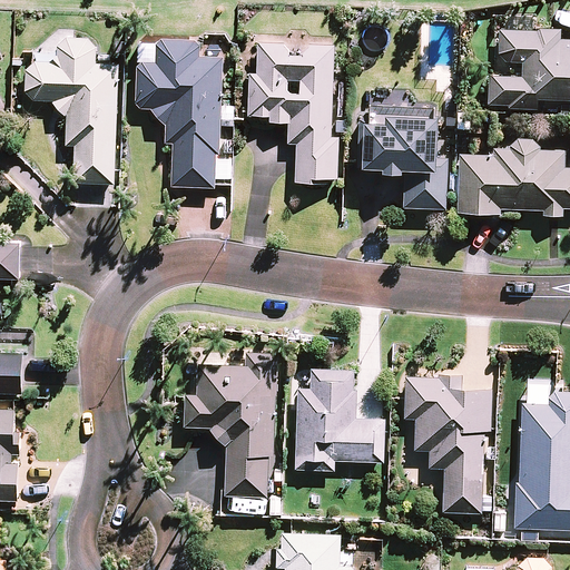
[(569,49),(563,50),(564,31),(501,29),(500,60),(524,61),(523,76),(490,75),(489,106),(538,108),(539,98),(569,99),(569,49)]
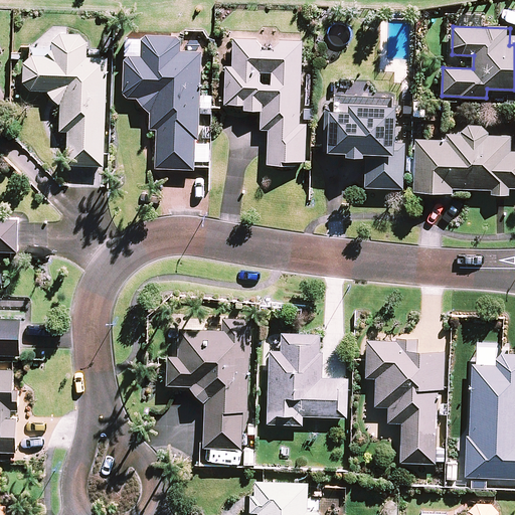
[(52,57),(33,57),(31,58),(29,60),(28,62),(26,64),(25,67),(24,69),(24,72),(24,74),(24,77),(25,79),(26,82),(27,84),(29,87),(30,89),(32,91),(48,91),(61,106),(60,131),(69,132),(68,165),(105,166),(108,59),(88,59),(88,35),(52,34),(52,57)]
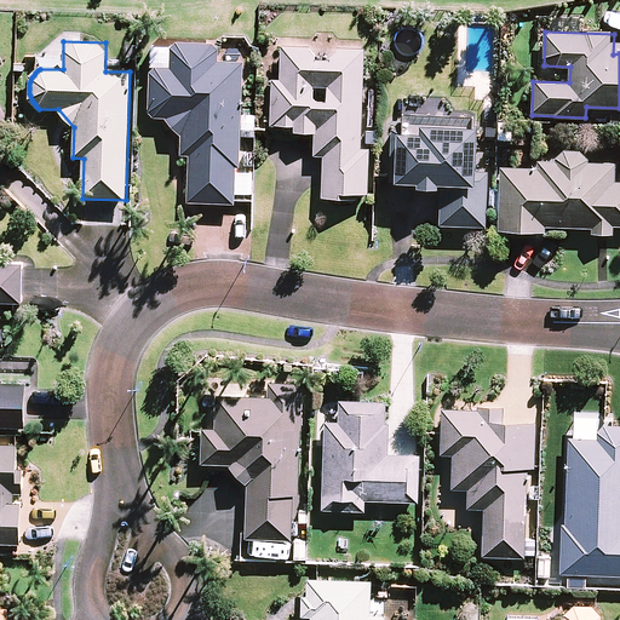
[(242,116),(244,45),(173,44),(173,47),(151,47),(150,118),(165,118),(182,136),(182,156),(189,156),(188,202),(235,204),(235,195),(253,196),(253,172),(241,172),(242,137),(254,137),(256,116),(242,116)]
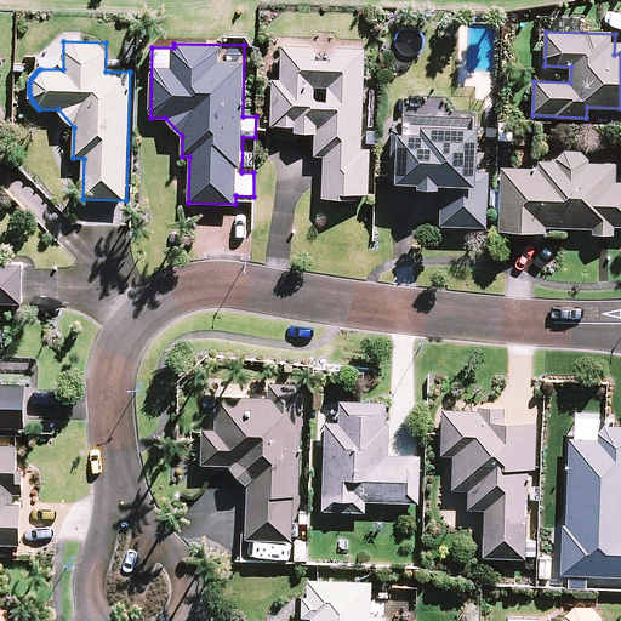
[(323,198),(359,200),(359,194),(369,195),(371,131),(363,131),(366,50),(283,46),(281,80),(273,80),(272,125),(296,126),(296,132),(317,134),(315,157),(325,157),(323,198)]
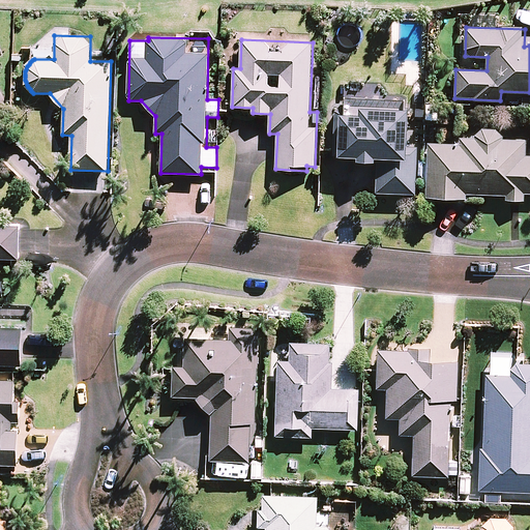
[(405,101),(402,96),(390,95),(387,100),(344,98),(344,115),(342,115),(340,155),(358,156),(358,160),(379,162),(377,192),(414,194),(416,146),(408,146),(410,101),(405,101)]
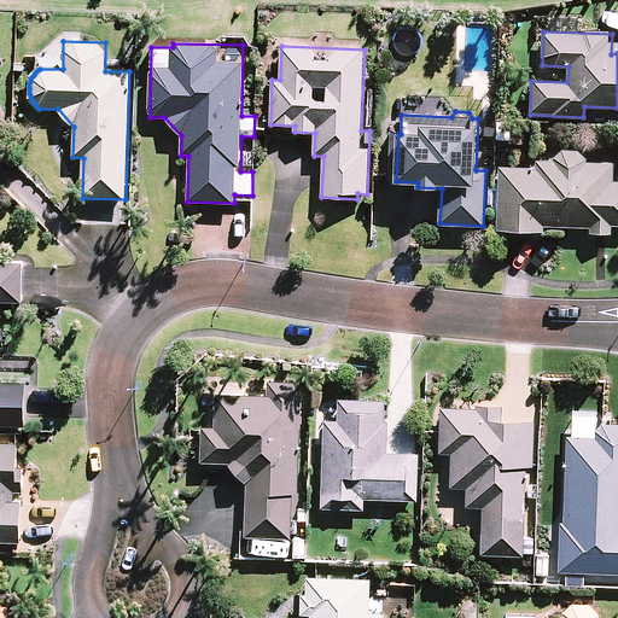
[(497,229),(544,231),(544,226),(572,227),(590,227),(590,233),(611,233),(611,226),(617,225),(617,164),(534,162),(534,169),(499,168),(497,229)]
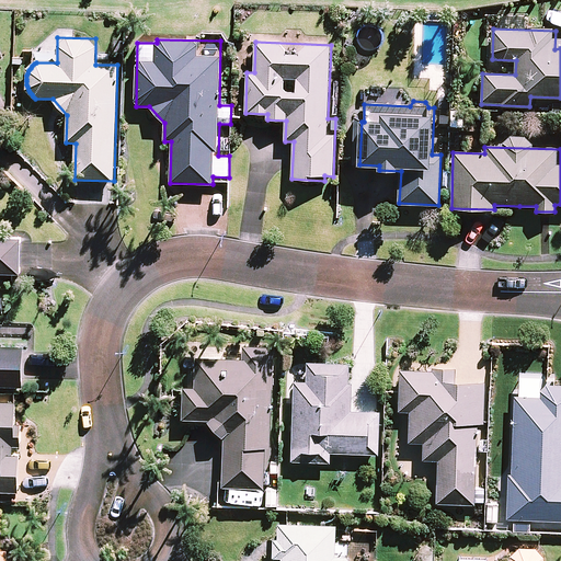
[(0,273),(20,274),(21,240),(0,238),(0,273)]
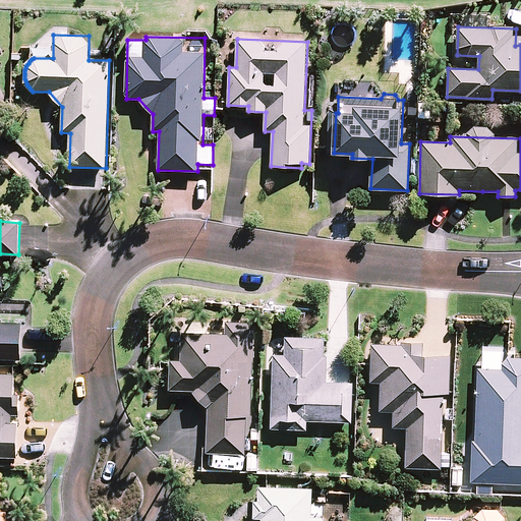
[(3,277),(0,276),(0,358),(21,359),(22,322),(0,321),(0,300),(2,301),(3,277)]
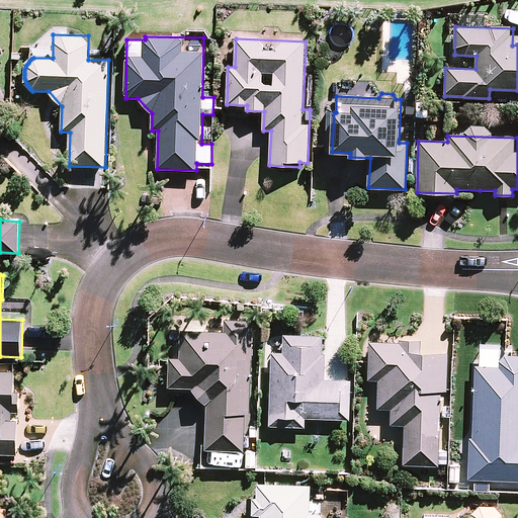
[(256,322),(225,321),(225,332),(182,330),(180,360),(170,359),(168,387),(191,389),(206,404),(204,449),(246,451),(248,413),(251,413),(256,322)]
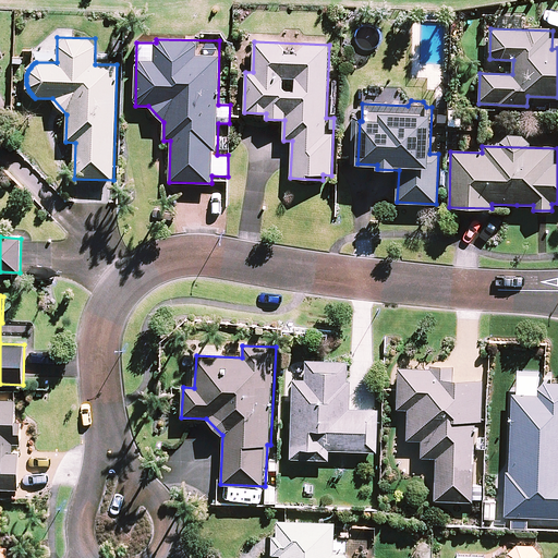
[(350,363),(307,361),(306,381),(293,380),(291,459),(329,460),(329,450),(377,451),(378,410),(348,409),(350,363)]
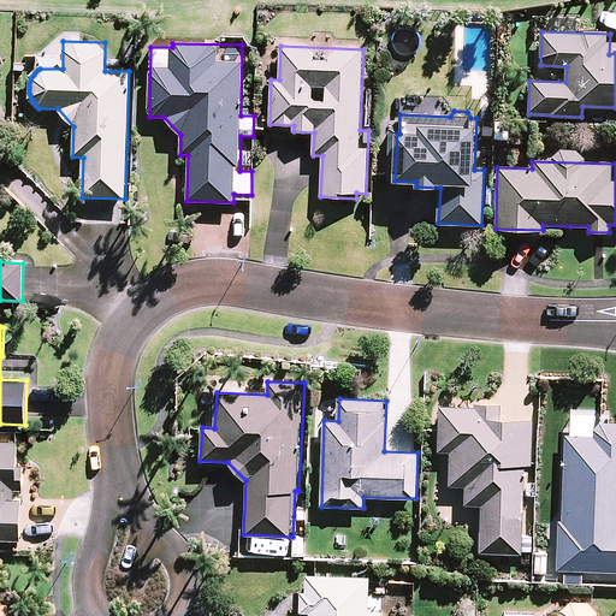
[(475,402),(475,406),(442,403),(439,451),(451,451),(450,485),(467,486),(466,504),(483,505),(480,552),(523,554),(523,552),(533,552),(534,535),(522,534),(525,465),(531,466),(532,452),(533,421),(502,420),(503,403),(475,402)]
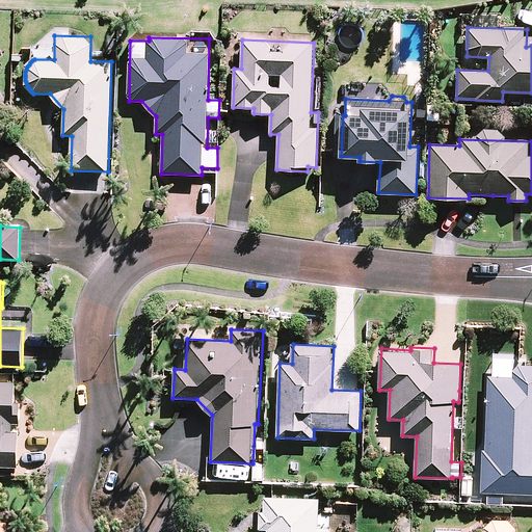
[(531,365),(513,365),(512,377),(488,376),(486,449),(481,449),(480,493),(531,493),(531,365)]
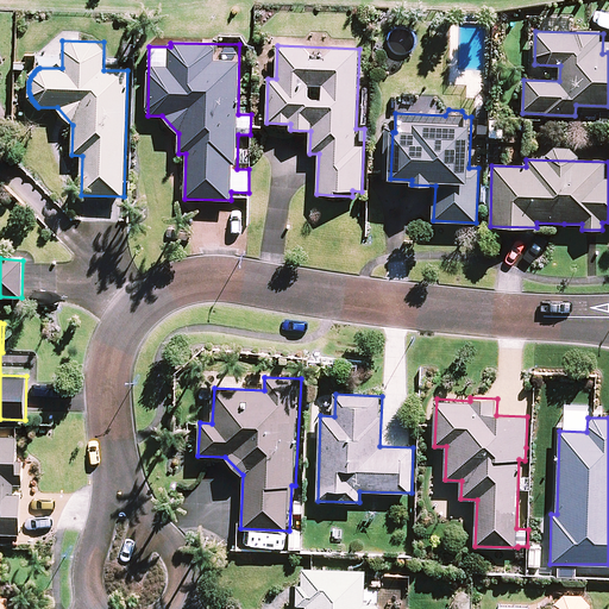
[(0,539),(2,539),(2,533),(19,533),(22,462),(18,462),(19,437),(0,435),(0,539)]
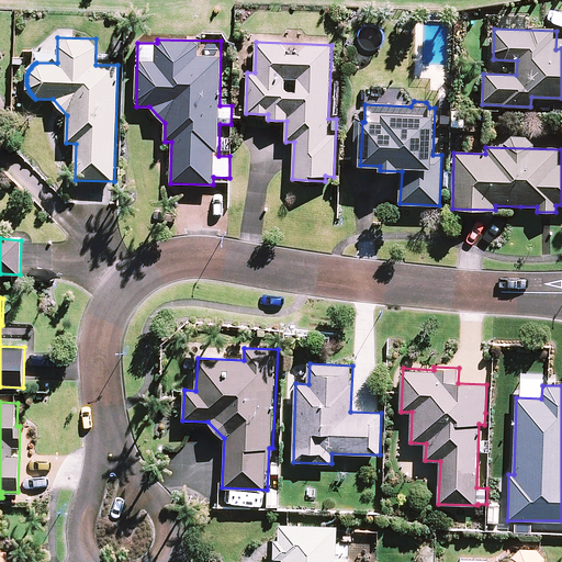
[(336,558),(337,527),(276,526),(273,561),(350,561),(350,558),(336,558)]
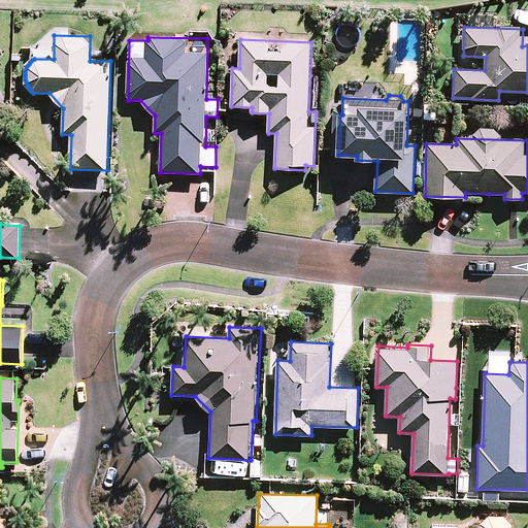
[(512,527),(512,525),(505,518),(488,517),(479,524),(477,527),(512,527)]
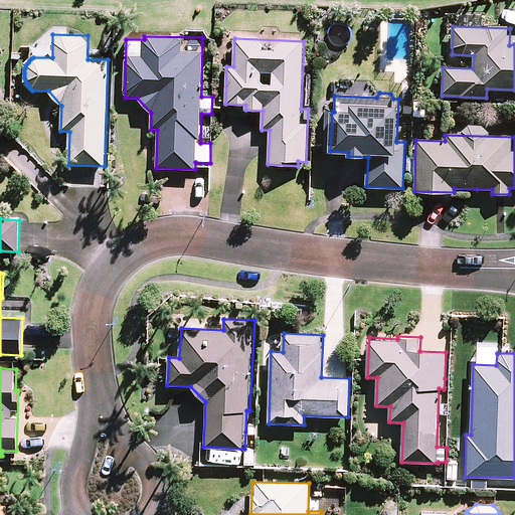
All buildings are outlined.
